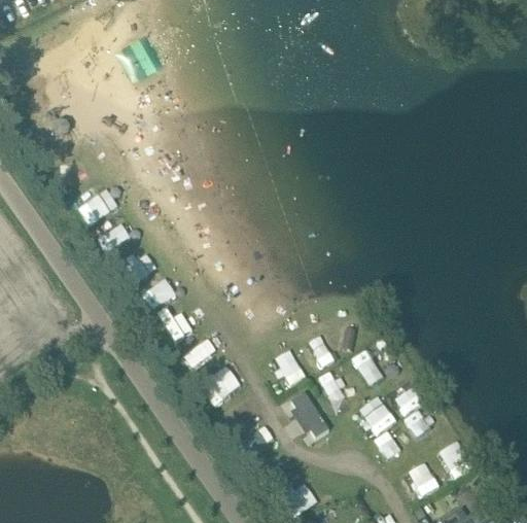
[(90,228),(108,217),(97,199),(78,209),(90,228)]
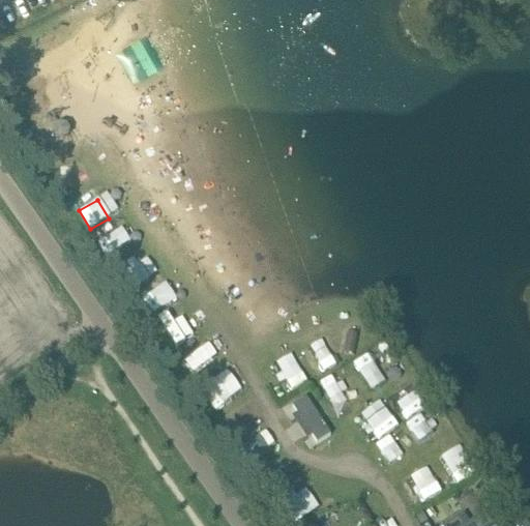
[(121,224),(100,234),(111,256),(133,245),(121,224)]
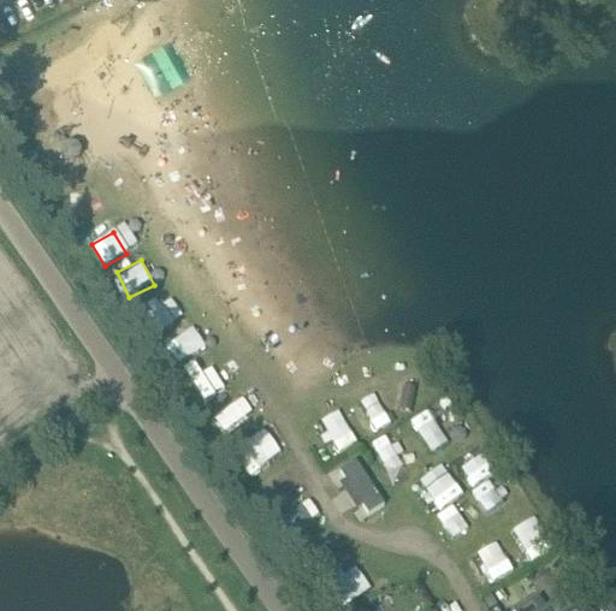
[(193,393),(221,371),(211,355),(181,378),(193,393)]
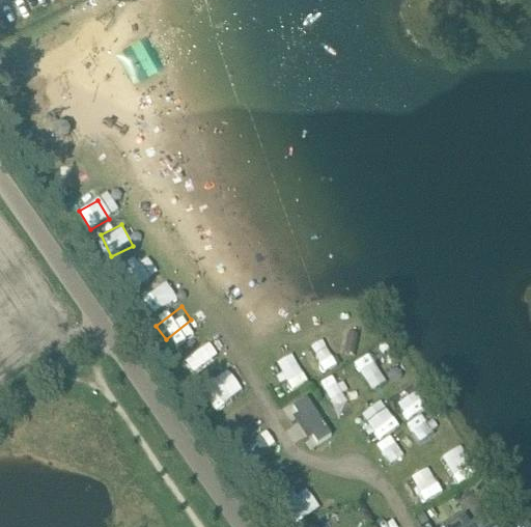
[(327,367),(341,360),(327,334),(312,342),(327,367)]
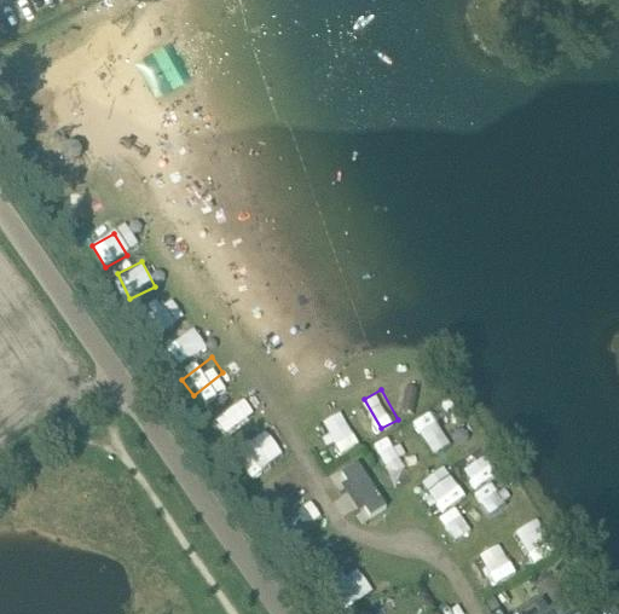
[(248,399),(212,417),(223,438),(258,420),(248,399)]
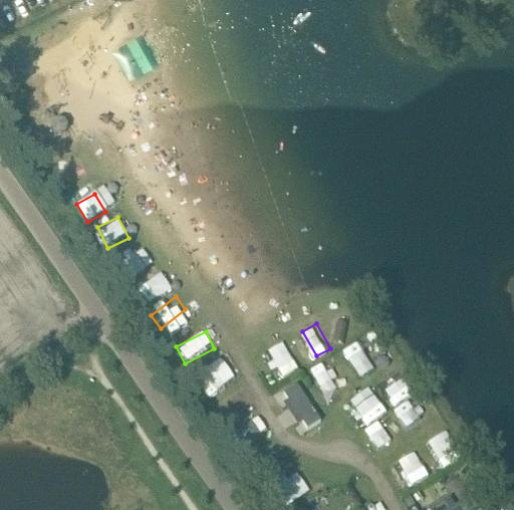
[(271,355),(280,375),(300,366),(292,346),(271,355)]
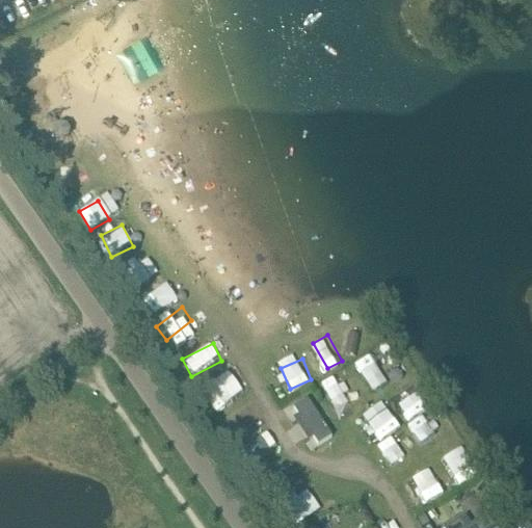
[(319,378),(327,398),(348,390),(341,370),(319,378)]
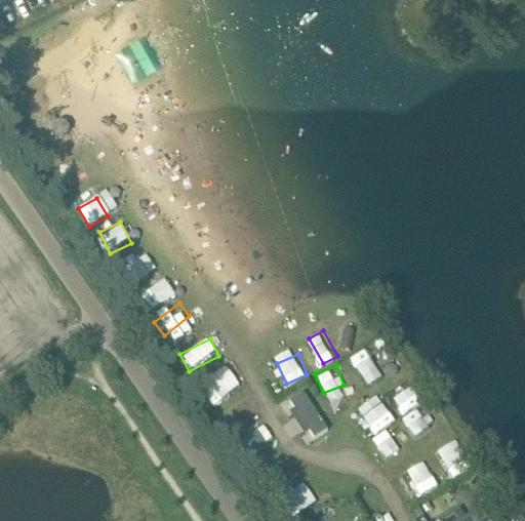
[(285,399),(308,439),(328,428),(306,388),(285,399)]
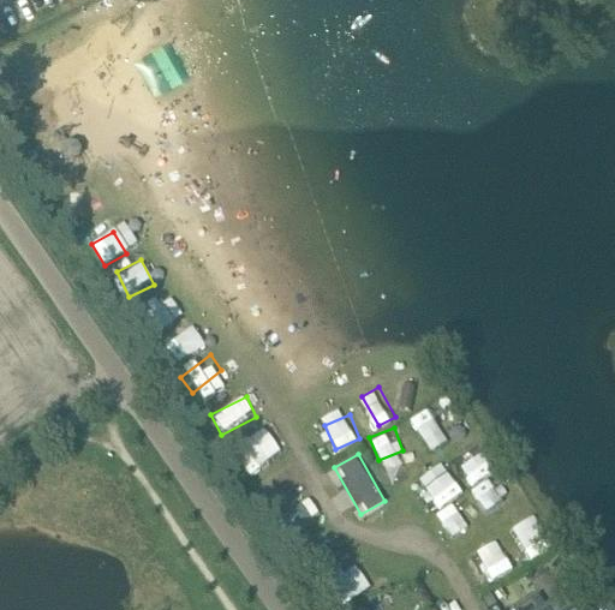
[(417,485),(430,508),(455,495),(442,472),(417,485)]
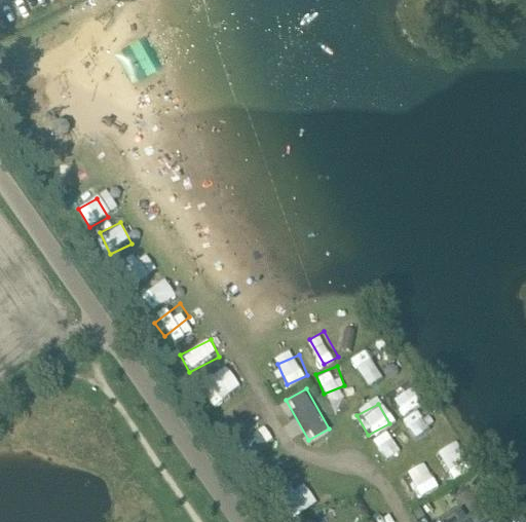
[(434,521),(472,521),(460,505),(434,521)]
